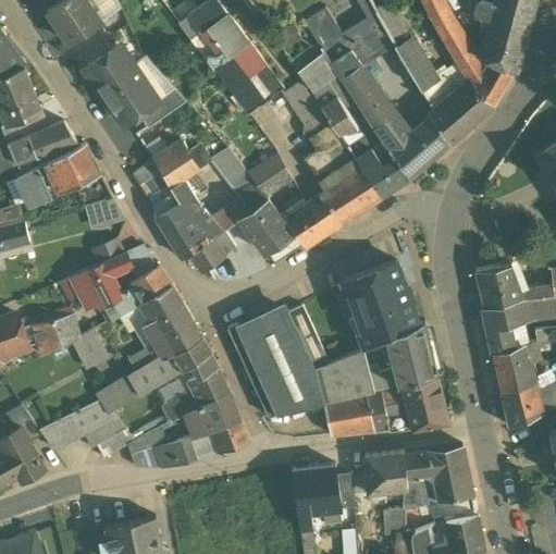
[(60,0),(48,10),(72,41),(103,17),(89,0),(60,0)]
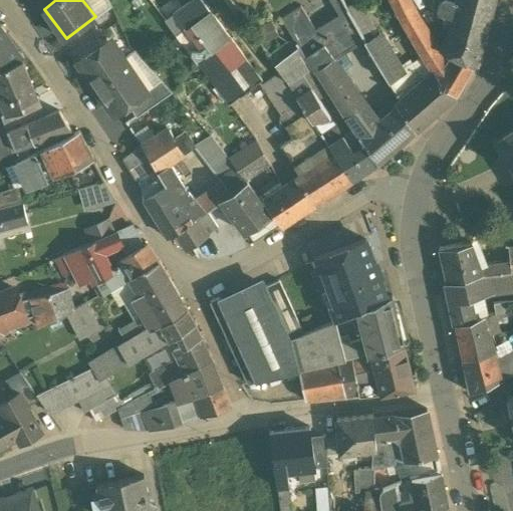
[(82,0),(95,16),(110,5),(107,0),(82,0)]
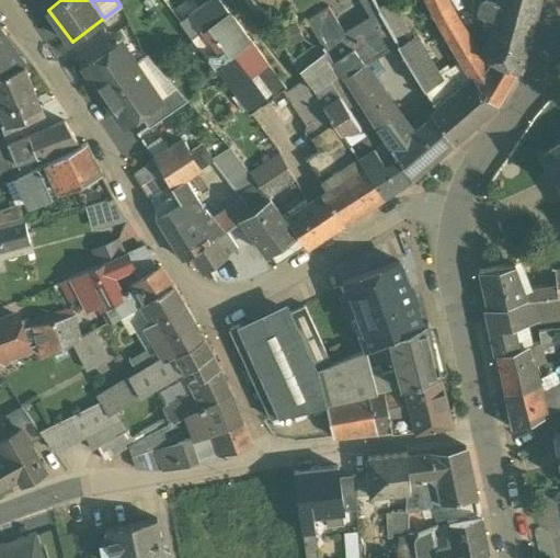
[(250,42),(217,0),(212,0),(209,2),(213,8),(209,10),(202,0),(186,12),(201,33),(192,40),(214,68),(250,42)]
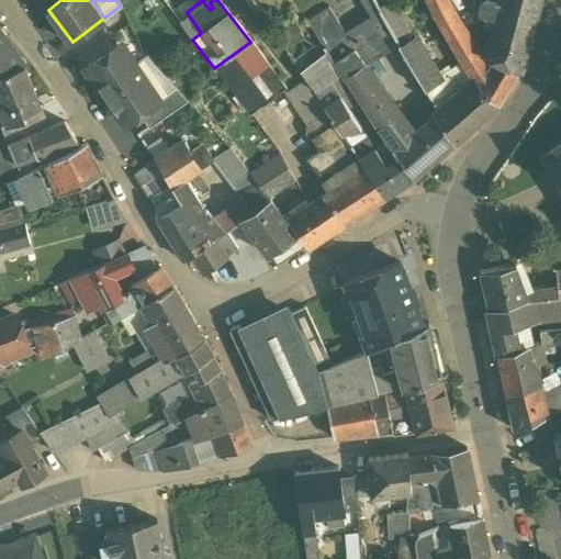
[(378,7),(372,0),(359,0),(368,13),(377,8),(378,7)]
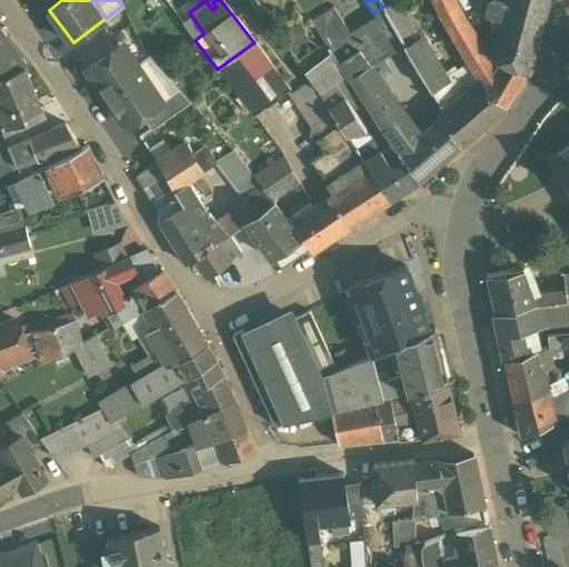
[(457,0),(431,0),(444,28),(477,85),(480,87),(494,69),(457,0)]
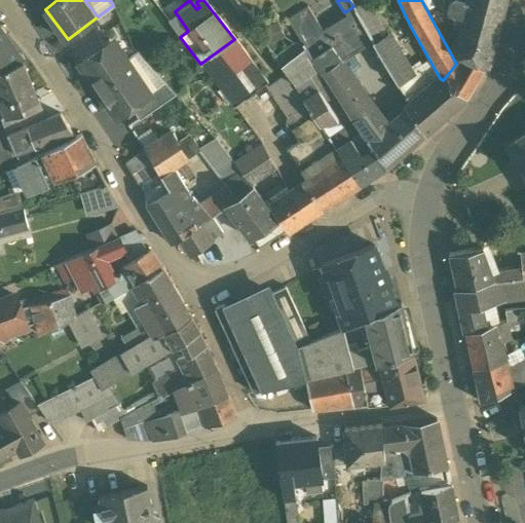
[(459,20),(463,0),(445,0),(452,2),(448,16),(459,20)]
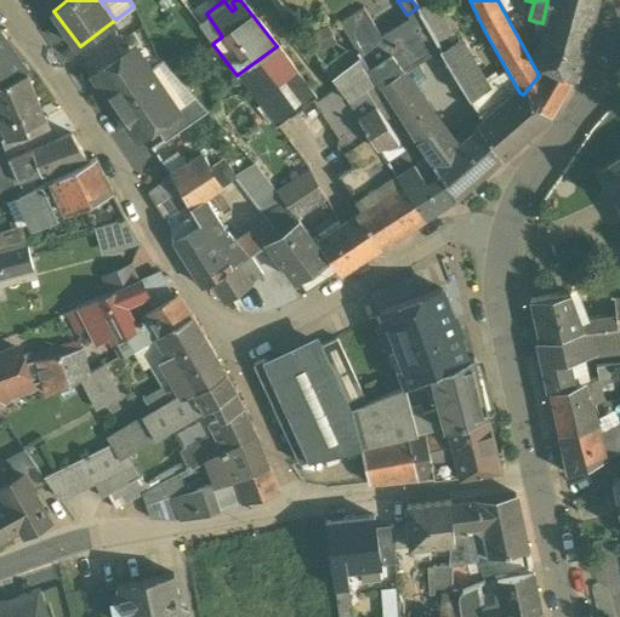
[(547,0),(542,23),(541,27),(561,32),(547,70),(570,83),(585,60),(598,0),(547,0)]
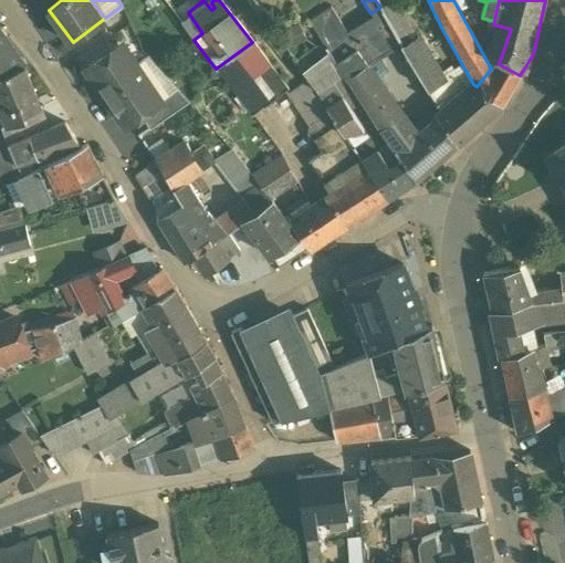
[(395,2),(380,10),(398,41),(397,42),(400,49),(417,40),(395,2)]
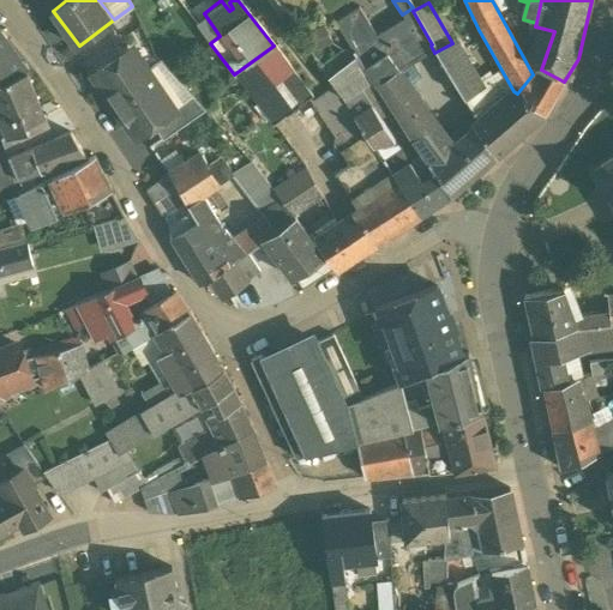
[(472,121),(458,133),(455,128),(448,134),(436,119),(397,66),(402,64),(380,28),(374,32),(356,4),(332,19),(350,48),(358,59),(371,77),(373,82),(374,80),(414,139),(436,170),(451,192),(496,152),(472,121)]
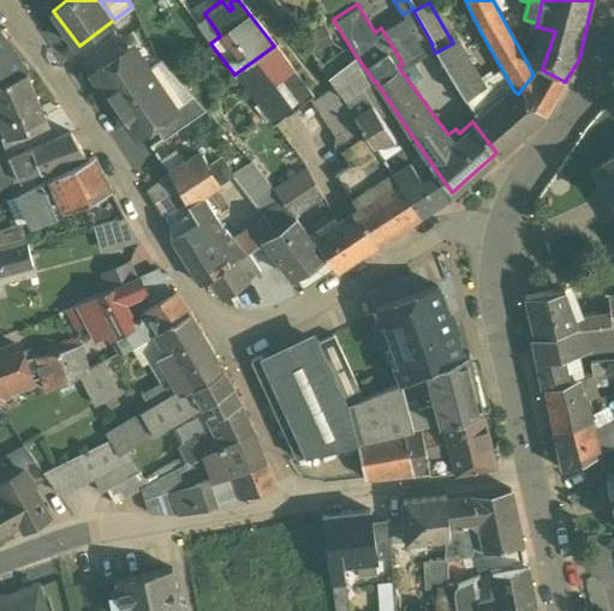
[(403,15),(381,28),(403,64),(431,46),(433,45),(413,11),(412,9),(403,15)]
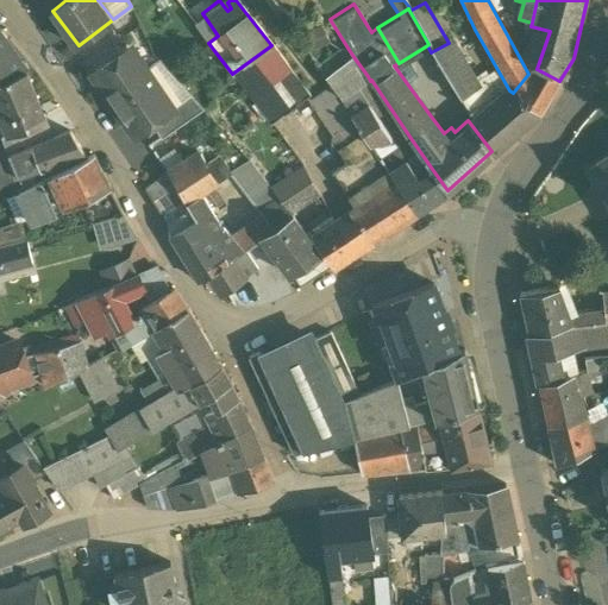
[(302,35),(309,54),(328,45),(321,26),(302,35)]
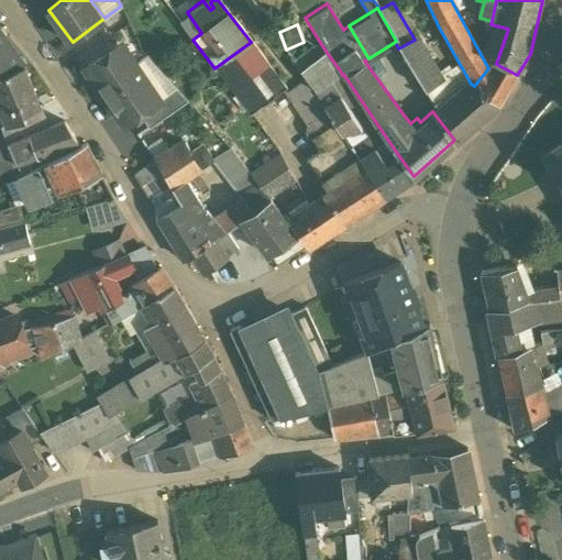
[(0,37),(0,84),(26,74),(0,37)]
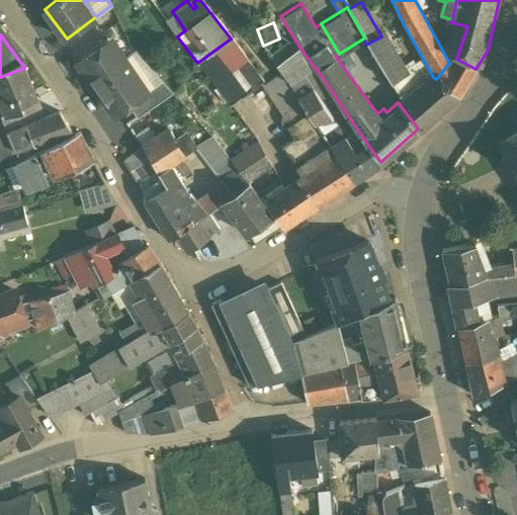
[(381,36),(366,45),(390,86),(409,76),(385,34),(381,36)]
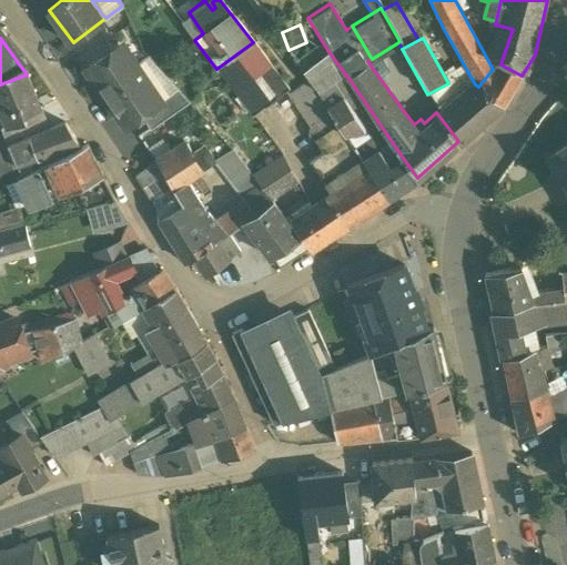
[(290,92),(253,42),(216,69),(254,118),(290,92)]
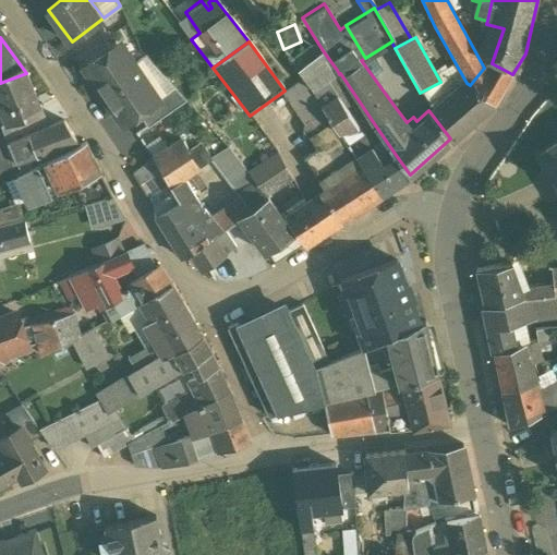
[(133,65),(123,51),(107,62),(100,61),(88,69),(87,76),(92,84),(98,85),(109,99),(110,98),(117,108),(112,110),(122,124),(137,113),(140,117),(159,104),(158,101),(133,65)]
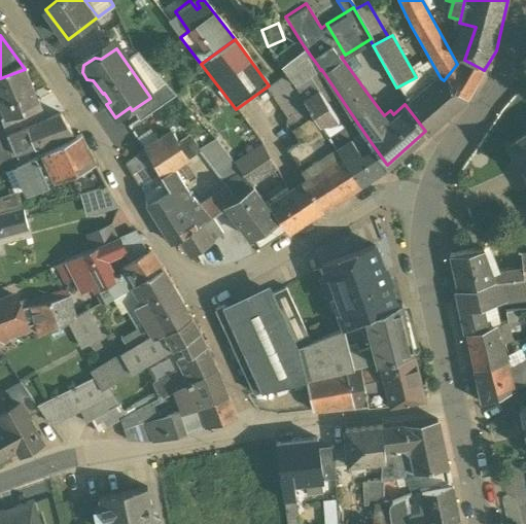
[(307,50),(282,69),(288,77),(293,84),(308,74),(318,66),(307,50)]
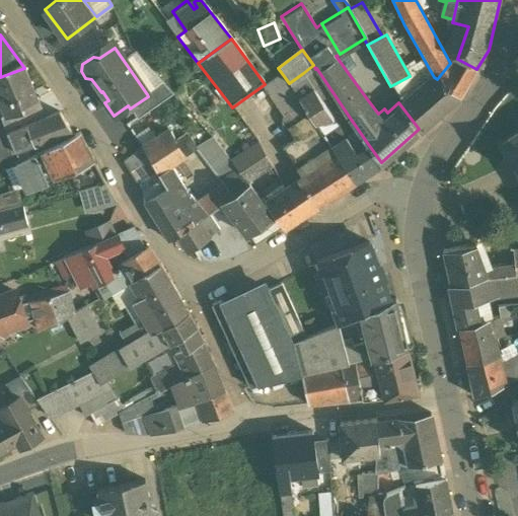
[(135,54),(124,61),(147,94),(163,83),(135,54)]
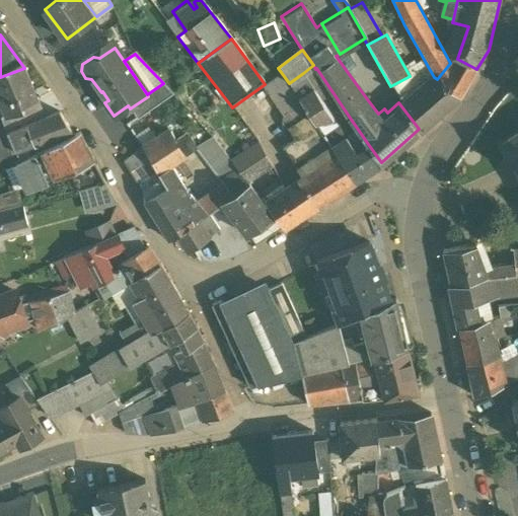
[(457,59),(454,57),(450,63),(437,79),(458,97),(476,69),(457,59)]
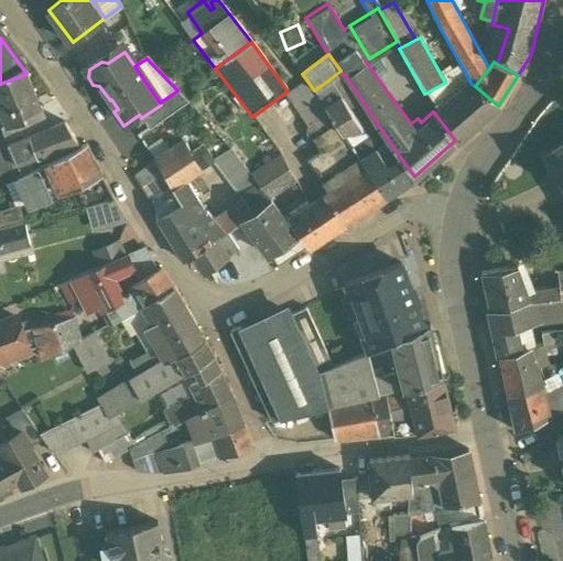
[(26,74),(0,84),(0,98),(10,126),(28,119),(29,116),(44,111),(26,74)]
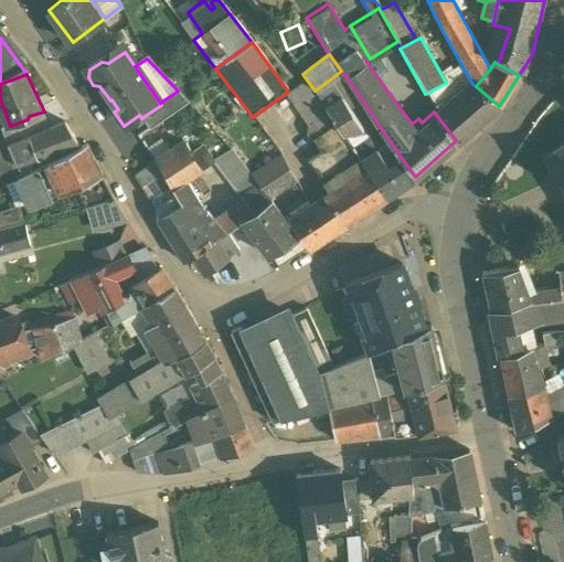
[(330,80),(315,91),(319,97),(325,106),(340,95),(330,80)]
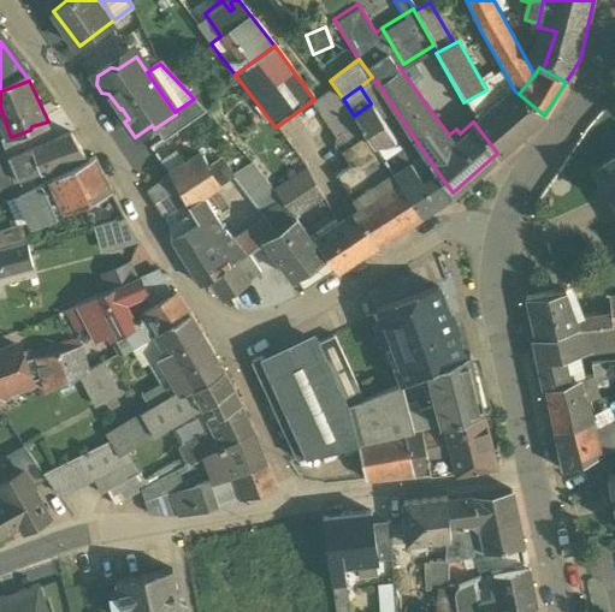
[(354,116),(348,106),(343,99),(337,90),(314,107),(336,136),(341,132),(348,142),(364,130),(354,116)]
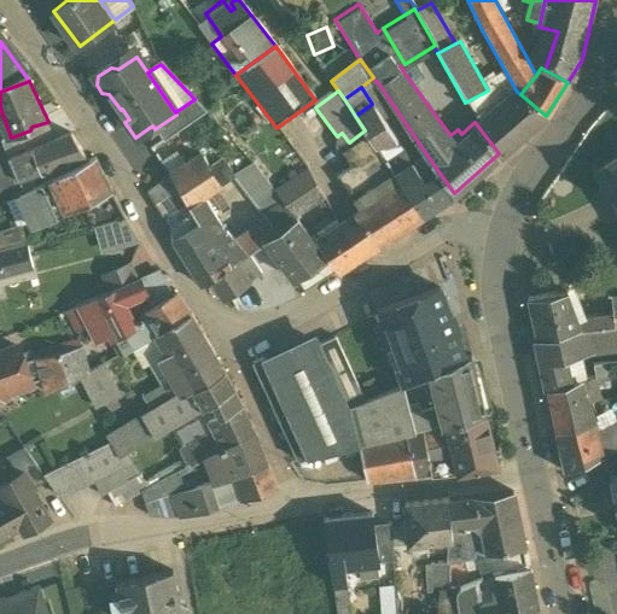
[(517,92),(479,116),(473,122),(475,122),(499,153),(540,126),(546,116),(521,94),(517,92)]
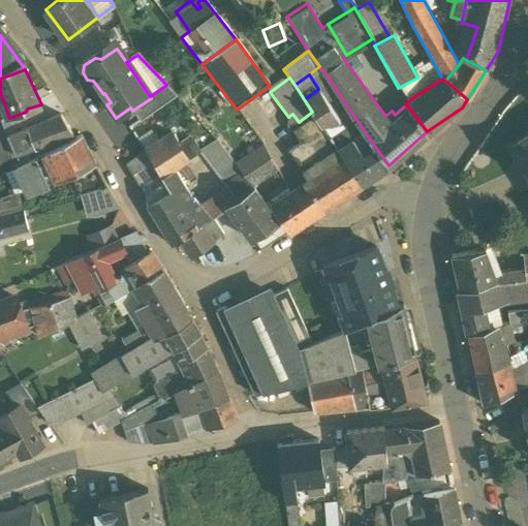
[(151,98),(132,111),(141,123),(178,97),(166,85),(150,96),(151,98)]
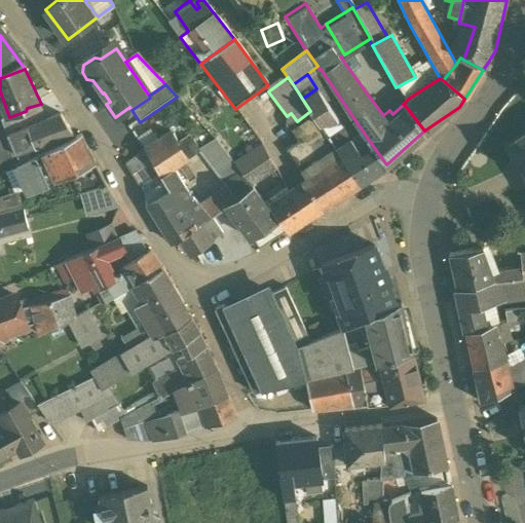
[(316,88),(302,99),(310,111),(321,127),(337,119),(316,88)]
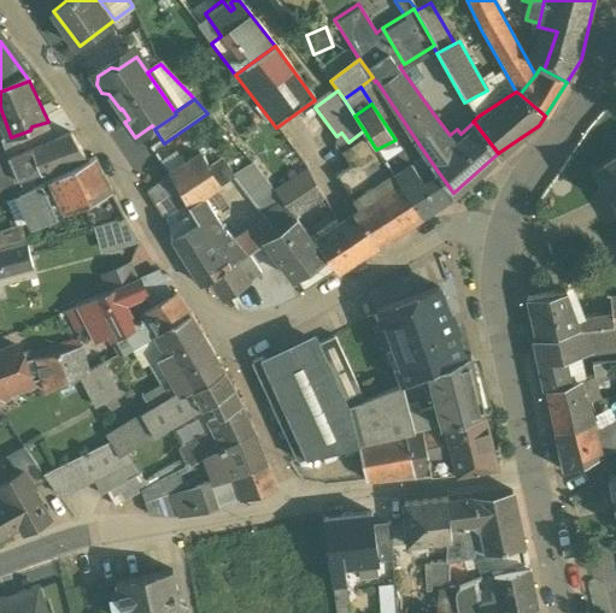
[(48,122),(31,127),(30,130),(11,137),(5,139),(9,148),(13,158),(62,143),(48,122)]
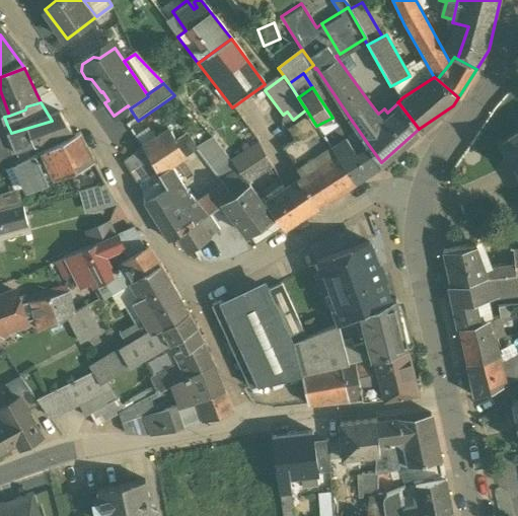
[(316,126),(306,109),(293,120),(285,127),(294,140),(282,149),(302,175),(285,188),(306,218),(357,186),(337,157),(325,139),(324,138),(316,126)]
